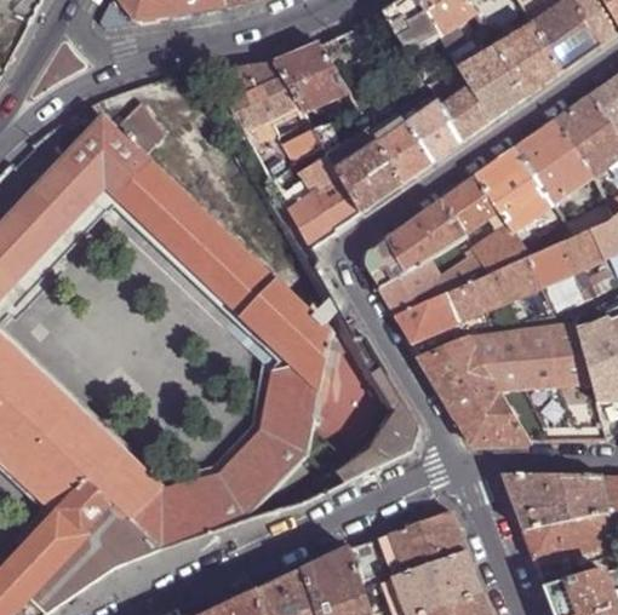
[(0,0),(0,4),(23,19),(34,0),(0,0)]
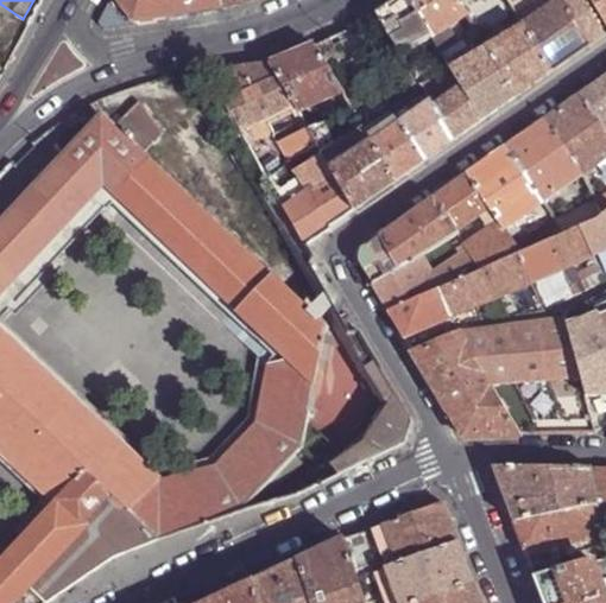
[(174,13),(219,6),(218,0),(117,0),(133,19),(174,13)]
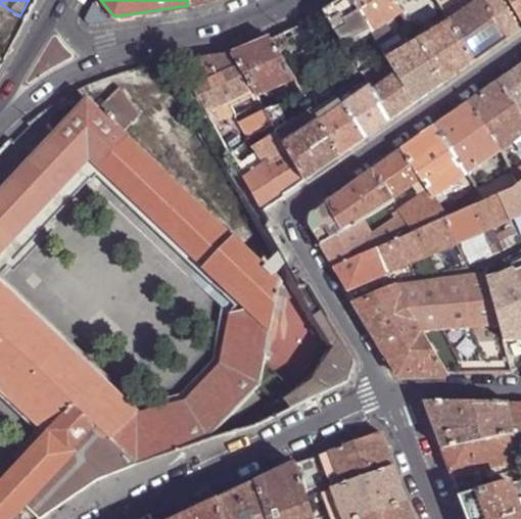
[(332,0),(330,2),(322,7),(343,44),(370,30),(352,0),(332,0)]
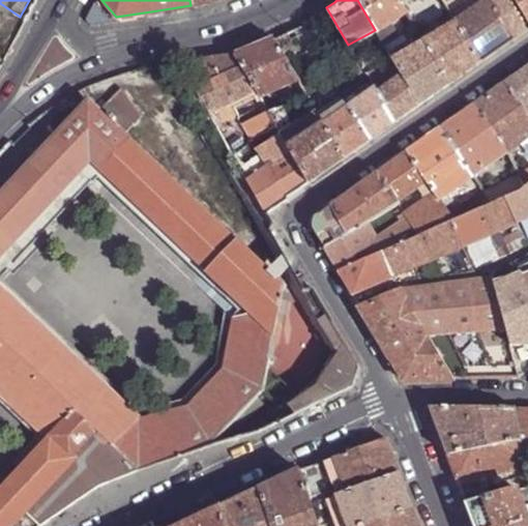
[(394,34),(388,22),(406,11),(401,4),(398,0),(357,0),(375,30),(382,42),(394,34)]
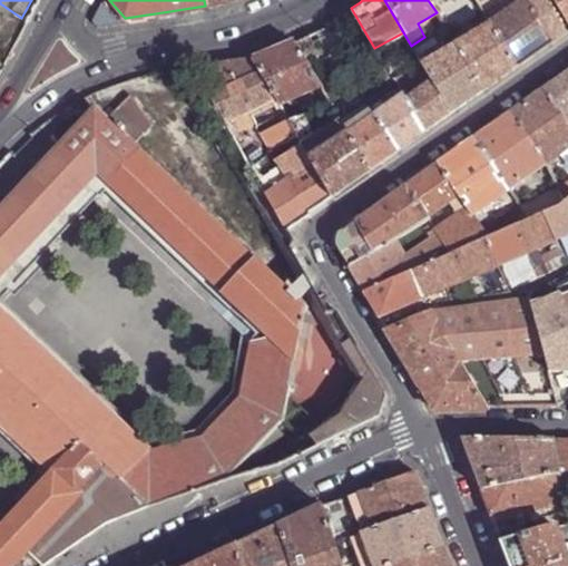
[(517,0),(487,21),(489,23),(513,66),(530,55),(551,39),(528,0),(517,0)]
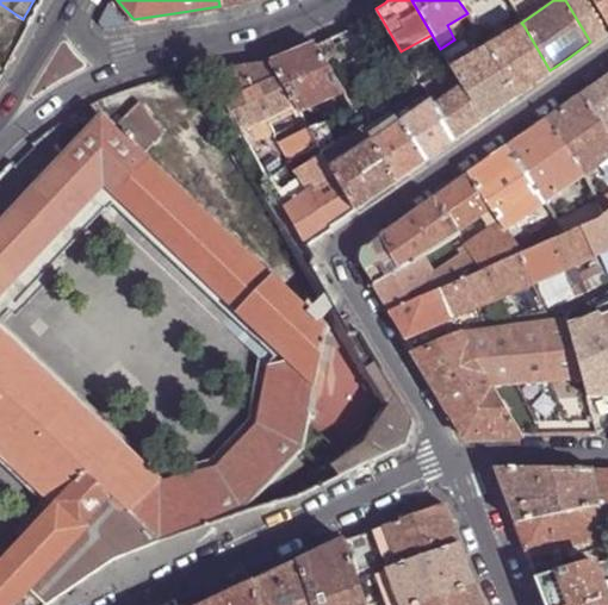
[(590,0),(607,29),(607,0),(590,0)]
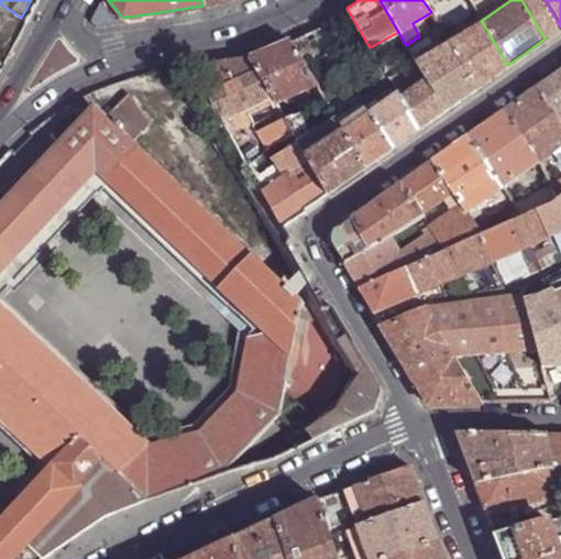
[(483,23),(449,43),(474,88),(487,78),(507,65),(483,23)]
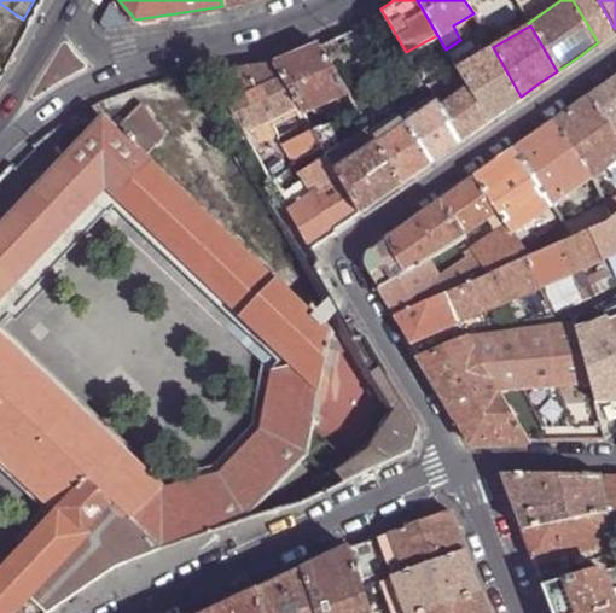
[(487,39),(482,28),(469,36),(475,46),(487,39)]
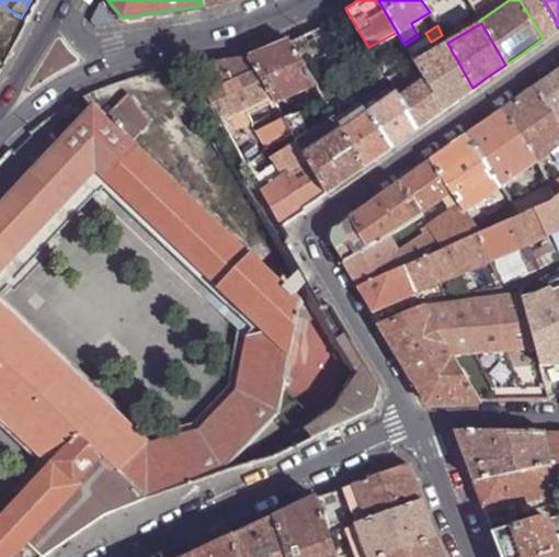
[(270,97),(276,108),(276,109),(283,104),(281,99),(311,80),(287,36),(259,48),(247,54),(270,97)]
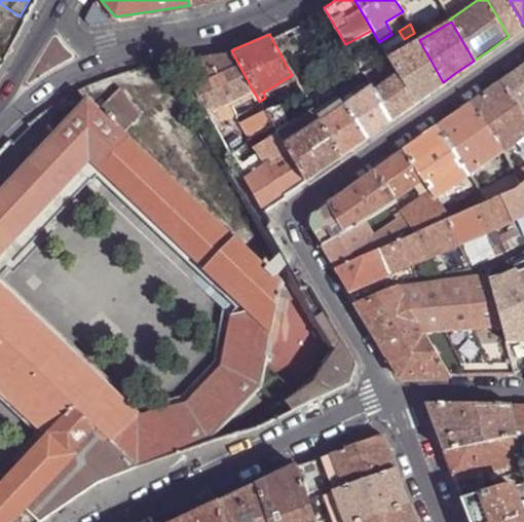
[(419,40),(388,59),(390,61),(396,71),(414,103),(425,95),(443,82),(419,40)]
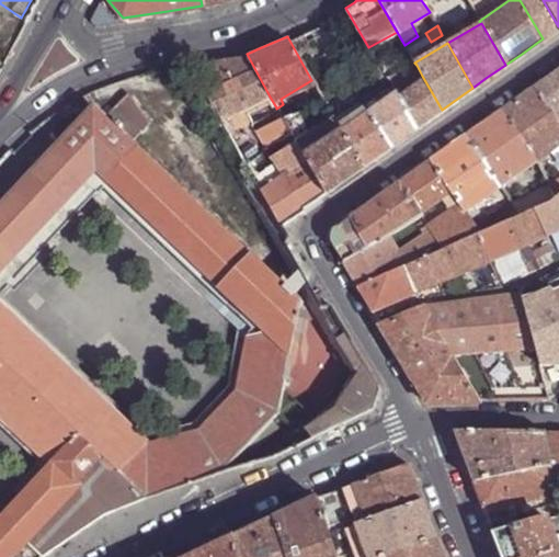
[(340,63),(333,52),(319,61),(326,72),(340,63)]
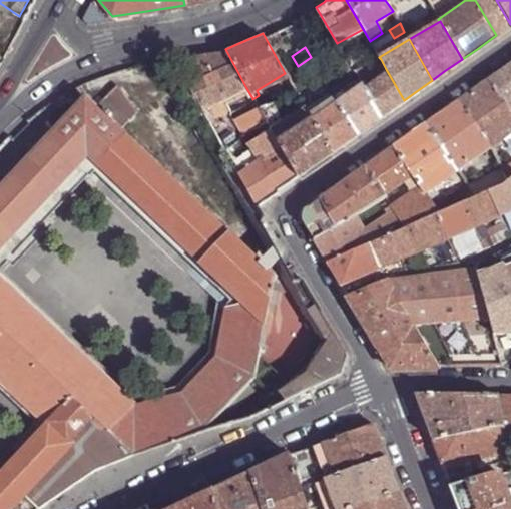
[(178,71),(207,122),(224,113),(219,104),(246,88),(225,49),(197,53),(170,57),(178,71)]
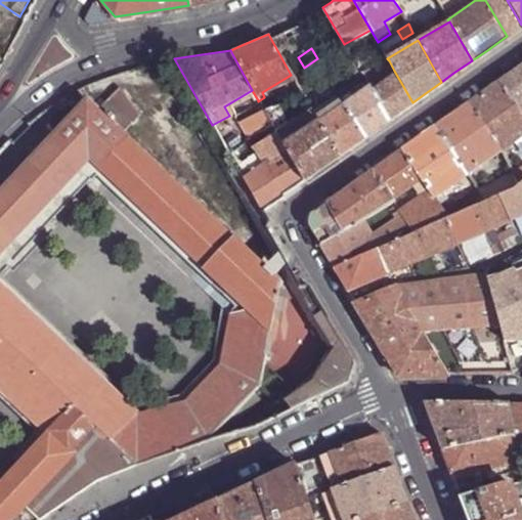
[(354,62),(349,55),(339,59),(345,70),(355,63),(354,62)]
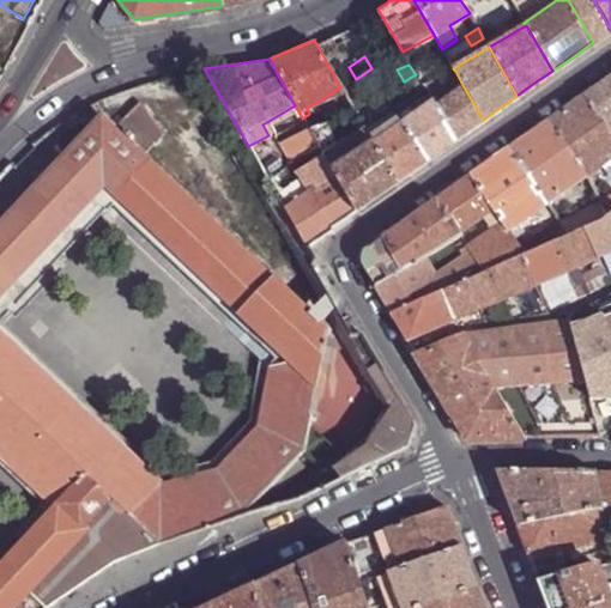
[(455,71),(424,92),(428,98),(431,104),(461,83),(455,71)]
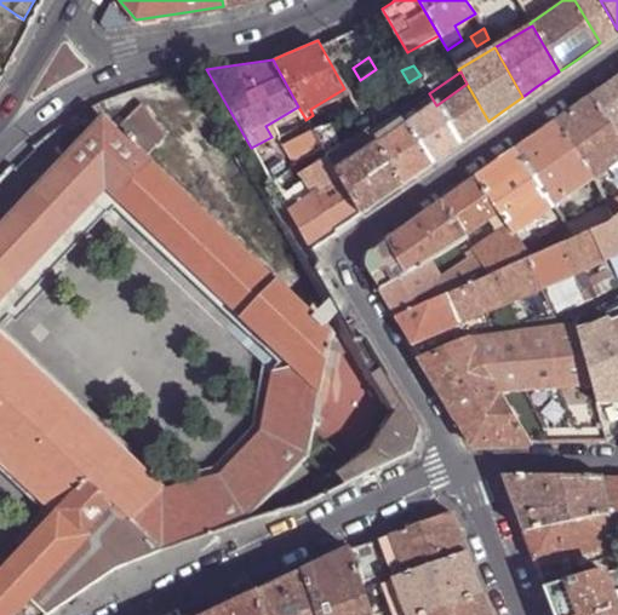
[(616,134),(617,132),(617,72),(594,90),(588,95),(616,134)]
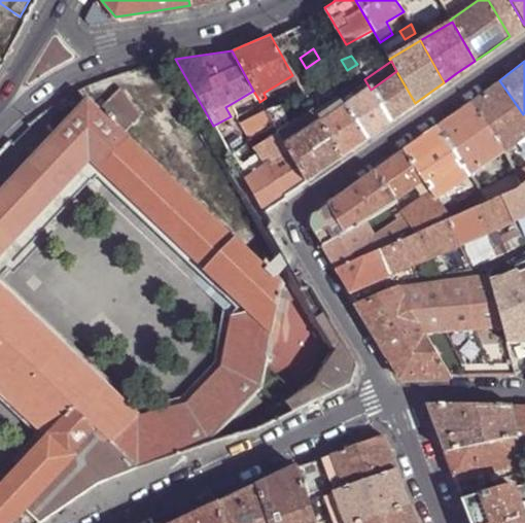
[(396,71),(371,90),(389,120),(399,113),(415,103),(396,71)]
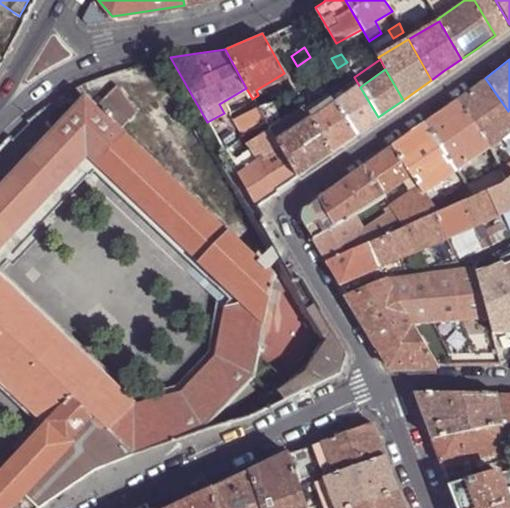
[(207,122),(178,71),(168,77),(267,249),(272,245),(260,223),(262,216),(256,206),(236,173),(207,122)]
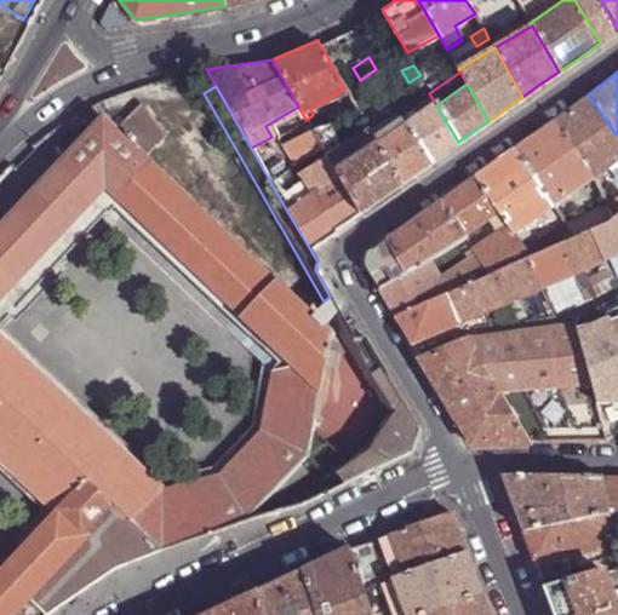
[(589,176),(605,165),(612,176),(617,170),(617,137),(616,134),(588,95),(559,115),(553,120),(589,176)]
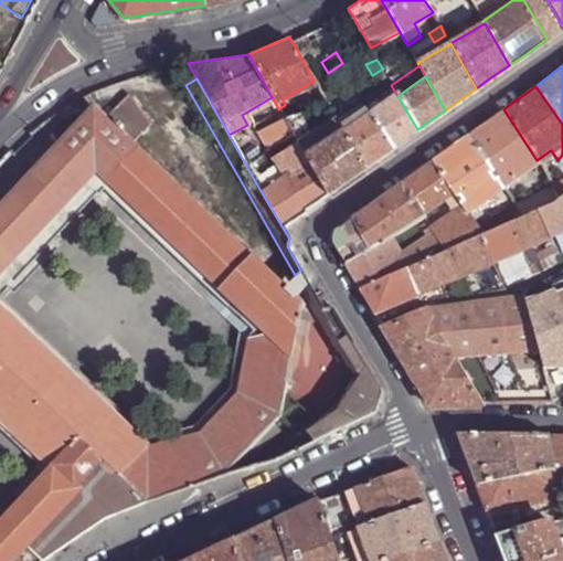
[(394,91),(369,109),(391,148),(402,140),(417,129),(397,96),(394,91)]
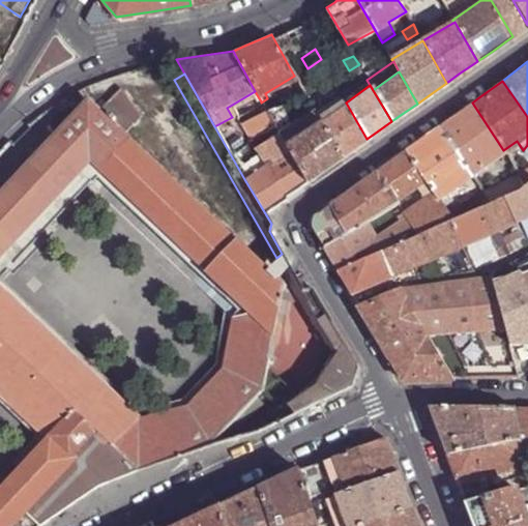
[(255,392),(214,435),(181,446),(170,405),(145,411),(137,413),(0,287),(0,250),(87,157),(272,328),(283,281),(272,271),(267,266),(122,133),(141,115),(119,88),(96,109),(85,98),(84,99),(0,188),(0,340),(113,443),(139,468),(183,454),(254,431),(351,385),(358,364),(312,288),(301,289),(286,260),(280,264),(326,347),(310,373),(292,387),(266,363),(262,385),(255,392)]
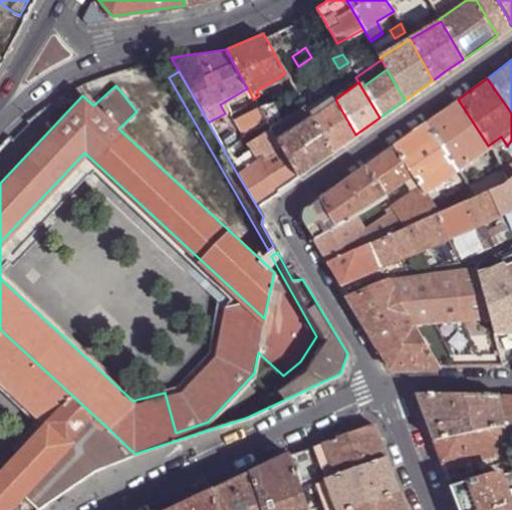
[(253,99),(253,98),(248,101),(251,105),(235,114),(246,134),(254,129),(265,120),(253,99)]
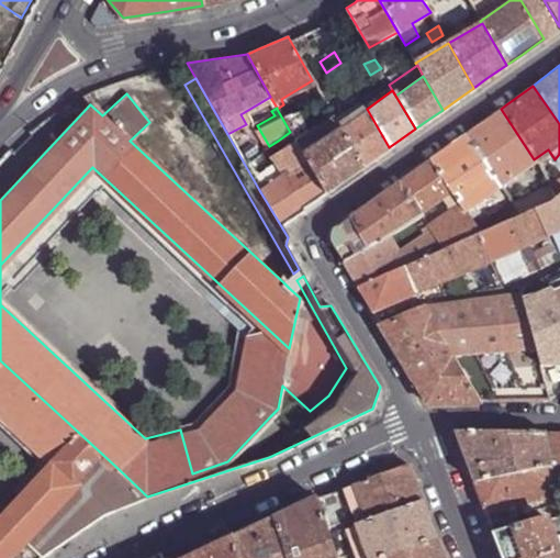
[(367,109),(339,127),(361,167),(374,157),(389,147),(367,109)]
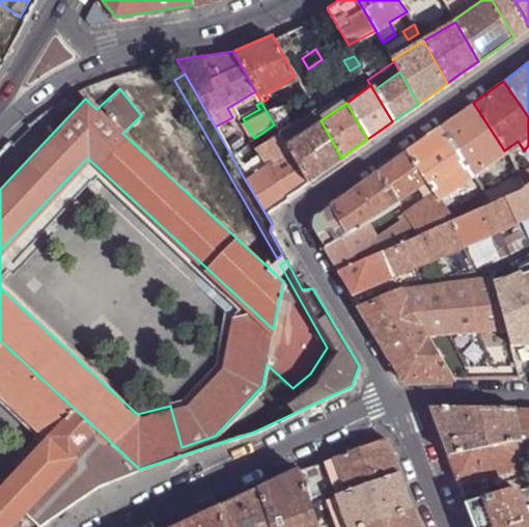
[(471,174),(504,150),(473,103),(446,120),(439,126),(471,174)]
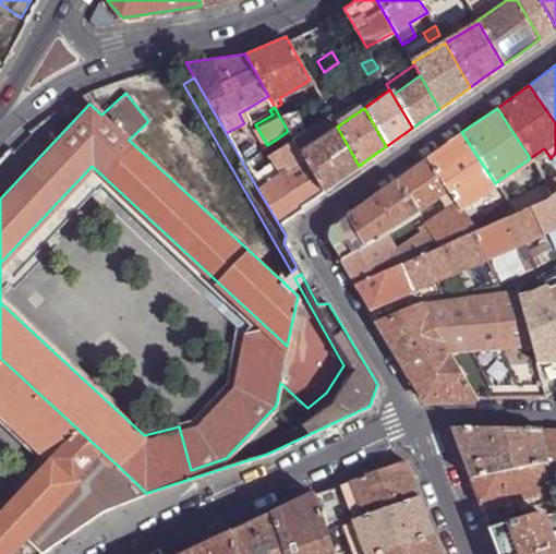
[(329,113),(293,139),(300,153),(337,127),(329,113)]
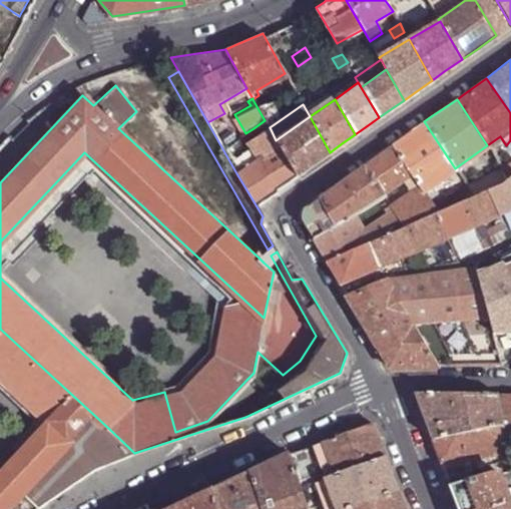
[(276,140),(297,175),(314,163),(330,152),(310,116),(276,140)]
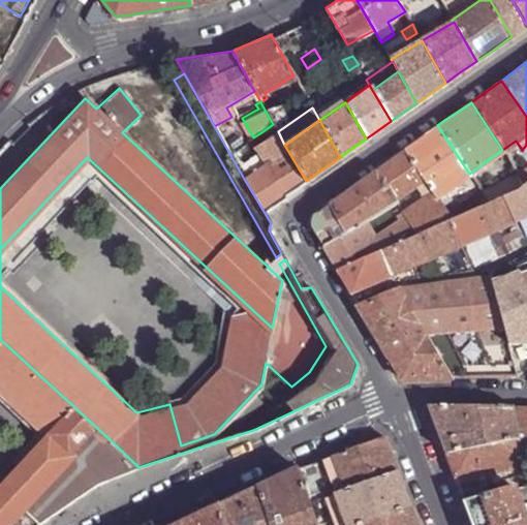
[(273,124),(261,132),(266,141),(255,148),(261,159),(266,165),(246,177),(244,179),(265,213),(286,197),(285,195),(293,189),(306,181),(284,145),(278,131),(273,124)]
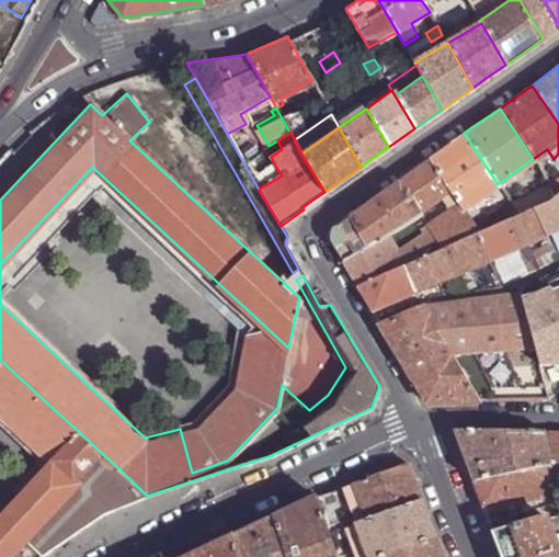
[(461,208),(498,184),(464,133),(445,147),(429,158),(448,190),(457,203),(461,208)]
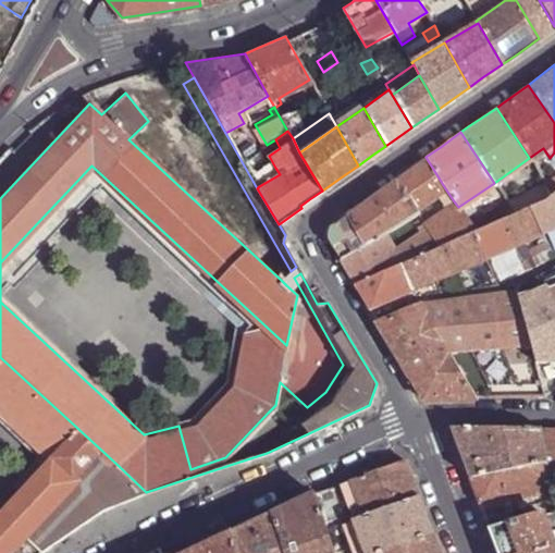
[(414,209),(445,188),(426,157),(402,173),(394,180),(414,209)]
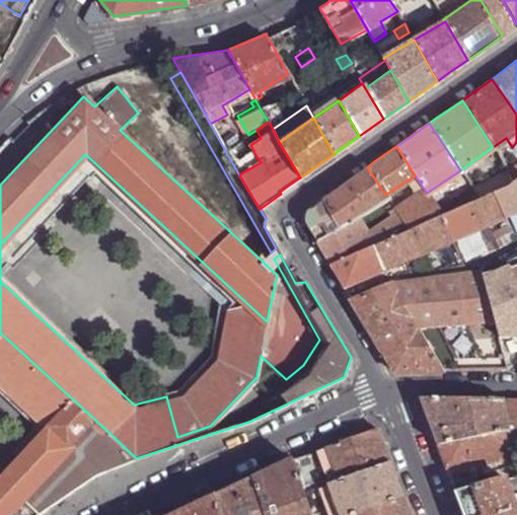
[(85,154),(0,244),(0,281),(134,405),(142,402),(0,272),(0,270),(92,171),(228,296),(217,356),(182,391),(166,396),(177,437),(210,426),(249,384),(256,377),(261,356),(267,321),(85,154)]
